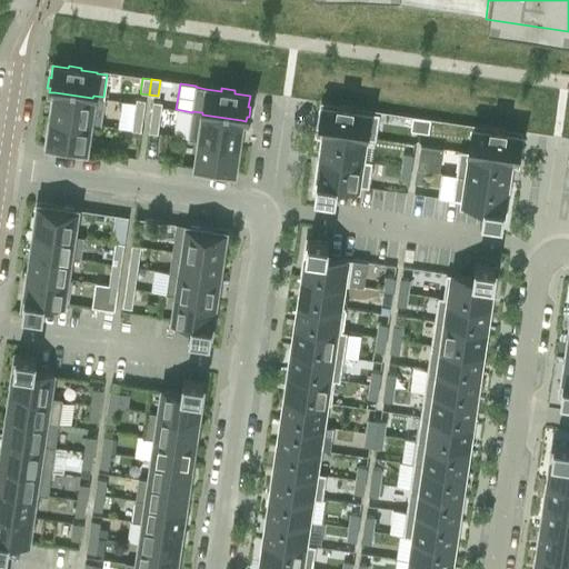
[(51,115),(50,119),(100,127),(105,97),(103,97),(93,96),(92,98),(55,92),(52,103),(50,103),(48,115),(51,115)]
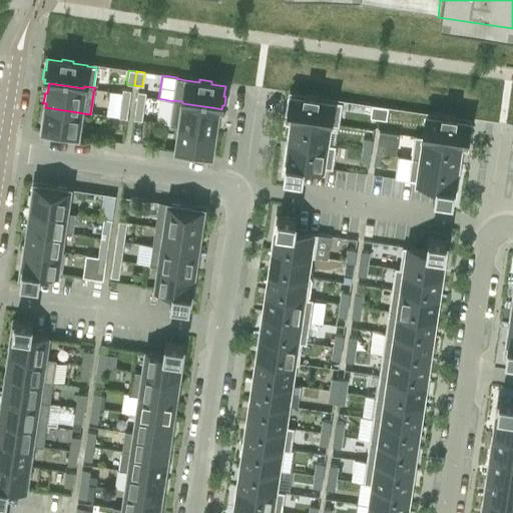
[(128,104),(130,90),(122,89),(120,103),(128,104)]
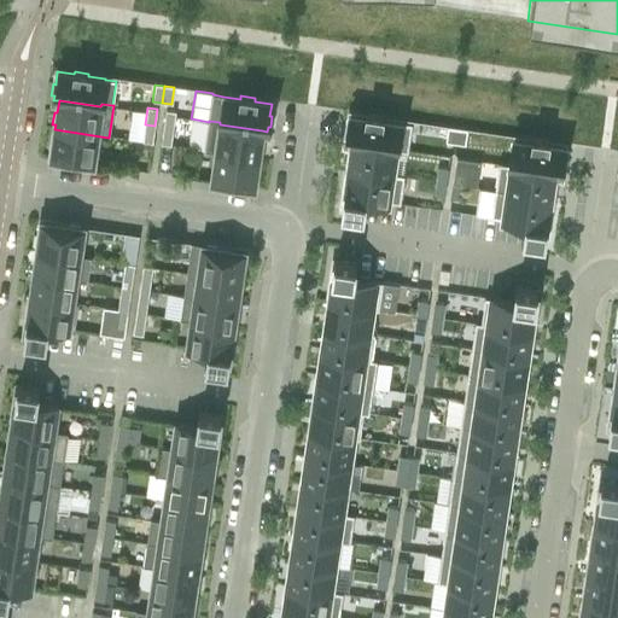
[(175,112),(165,110),(163,127),(173,129),(175,112)]
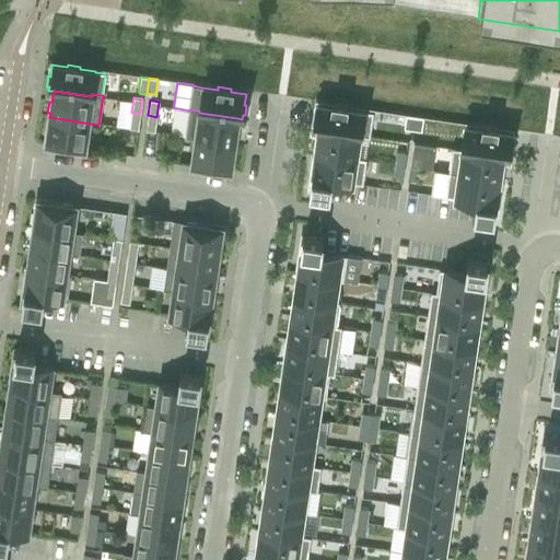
[(313,115),(312,125),(314,126),(313,128),(369,137),(373,112),(345,108),(346,105),(333,104),(331,106),(317,104),(315,115),(313,115)]
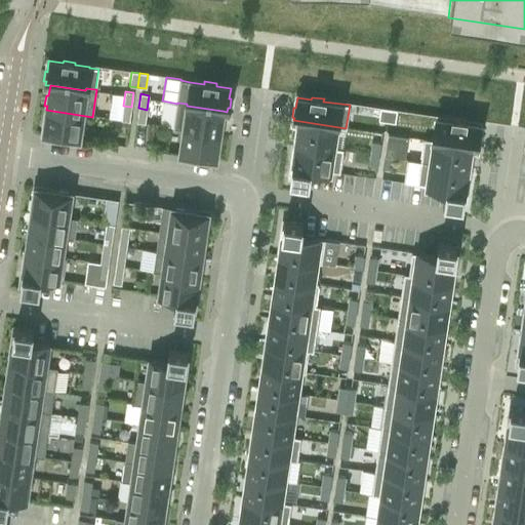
[(173,128),(183,130),(184,129),(218,134),(219,131),(221,132),(223,122),(220,121),(223,111),(187,106),(187,104),(177,103),(177,104),(173,128)]
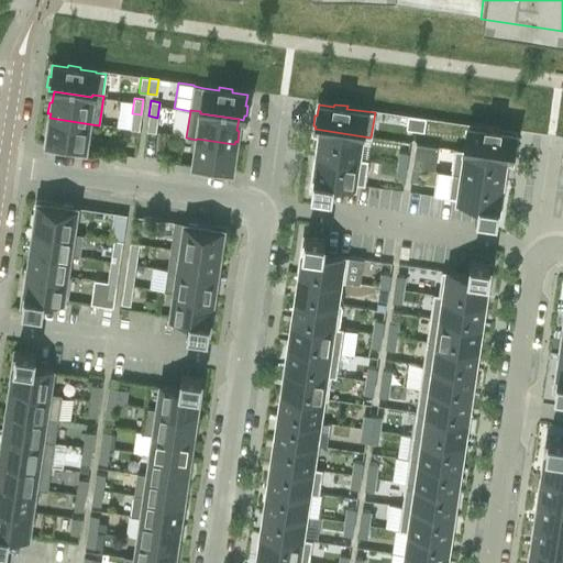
[(141,114),(132,113),(130,129),(139,130),(141,114)]
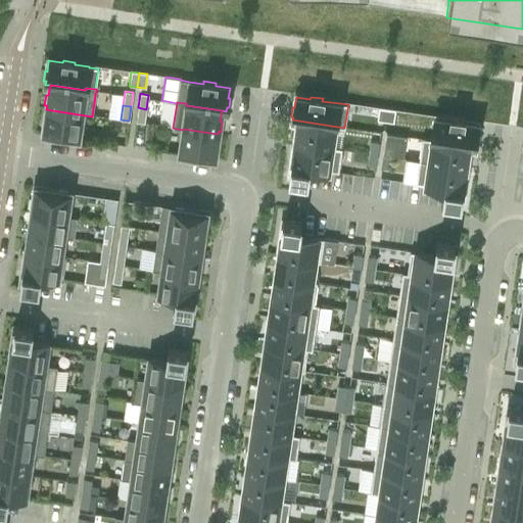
[(146,109),(138,107),(136,122),(144,124),(146,109)]
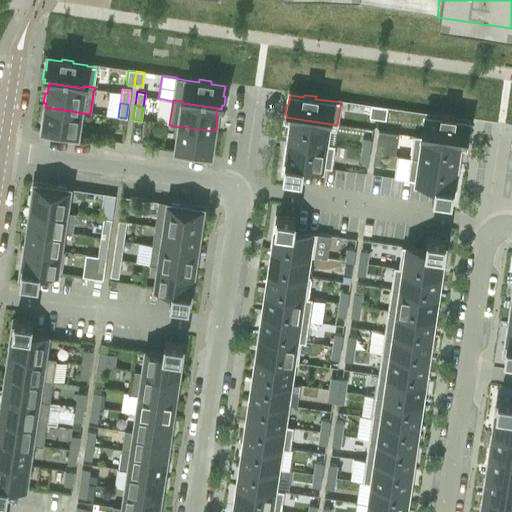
[(370,106),(369,118),(377,119),(378,107),(370,106)]
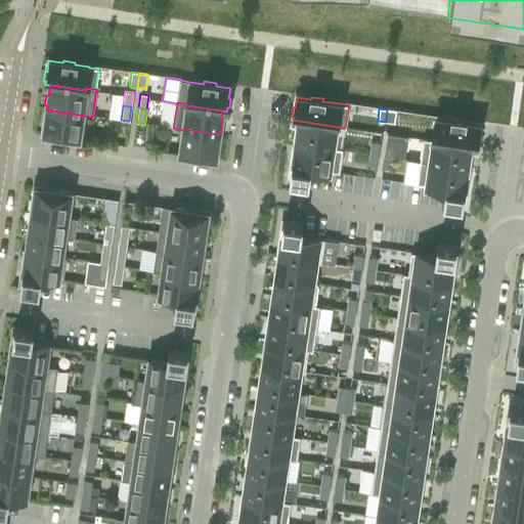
[(43,112),(42,122),(44,123),(43,134),(78,139),(82,115),(46,110),(46,113),(43,112)]
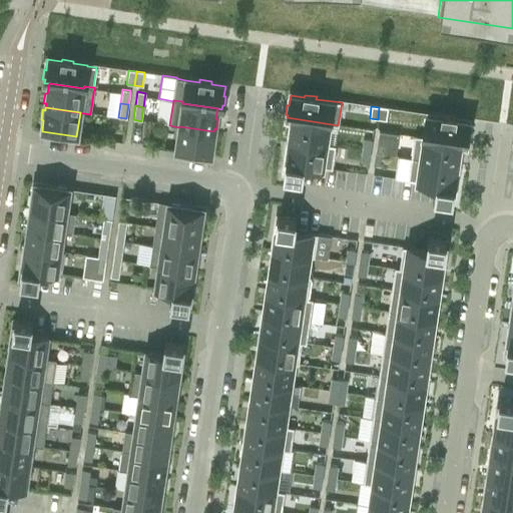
[(379,107),(378,119),(385,120),(387,108),(379,107)]
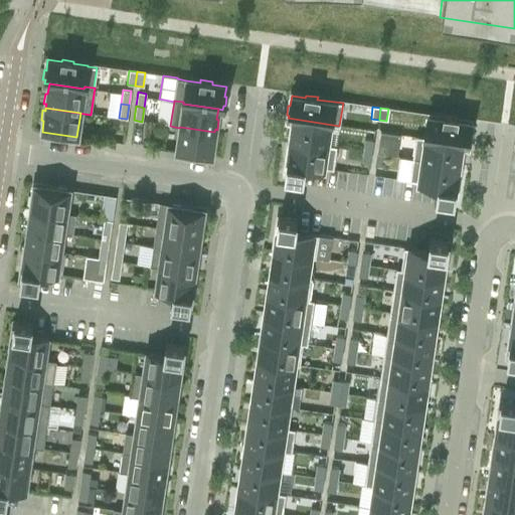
[(424,138),(466,145),(470,122),(456,120),(456,118),(444,116),(444,118),(427,116),(424,138)]
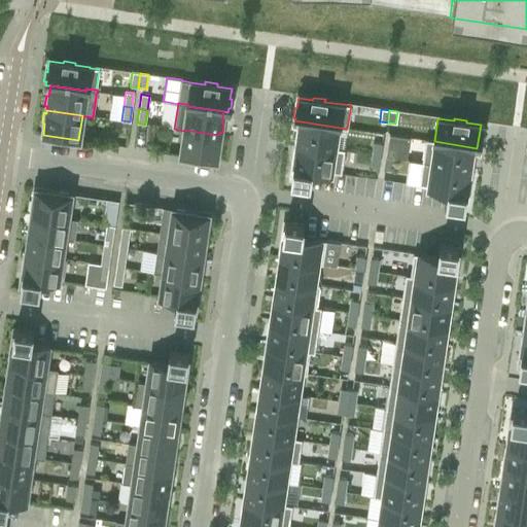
[(294,120),(294,121),(300,123),(297,133),(295,133),(294,141),(296,141),(296,143),(344,150),(344,149),(335,148),(338,129),(347,130),(347,129),(294,120)]
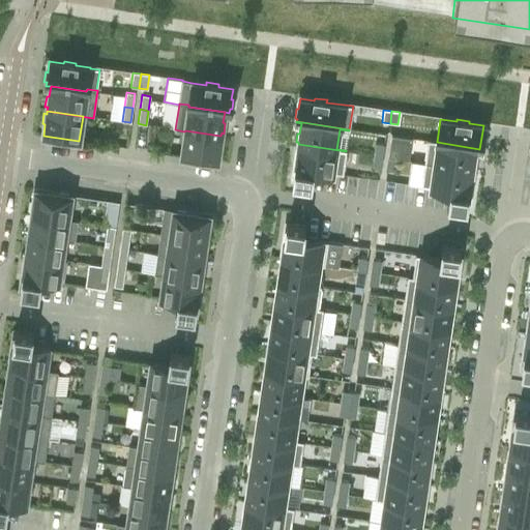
[(185,130),(184,131),(181,155),(217,162),(218,150),(221,150),(223,139),(221,139),(221,136),(185,130)]
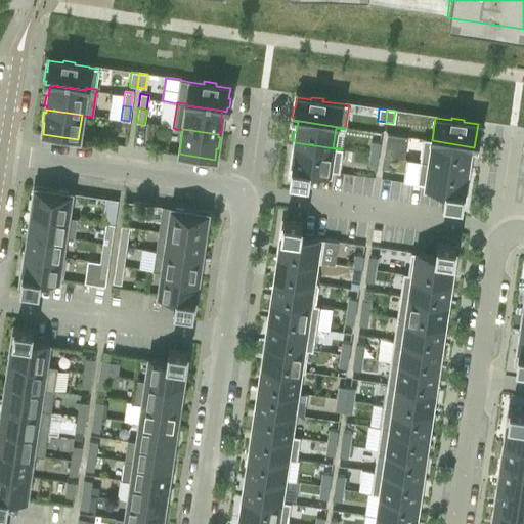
[(422,139),(419,161),(467,168),(467,166),(469,166),(470,159),(468,158),(470,147),(474,148),(474,147),(432,140),(423,138),(422,139)]
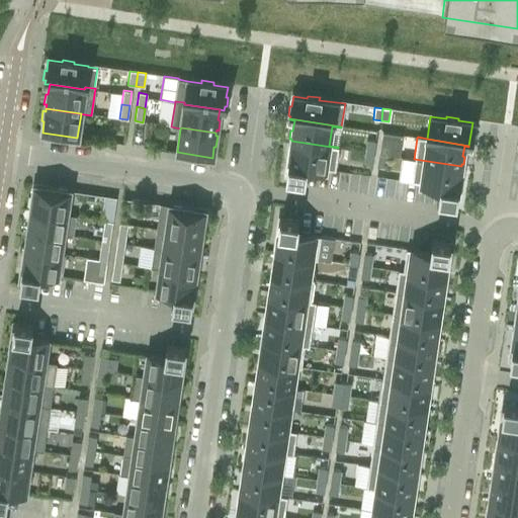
[(288,160),(285,176),(305,179),(306,167),(310,167),(335,171),(338,148),(291,141),(289,153),(287,153),(286,160),(288,160)]
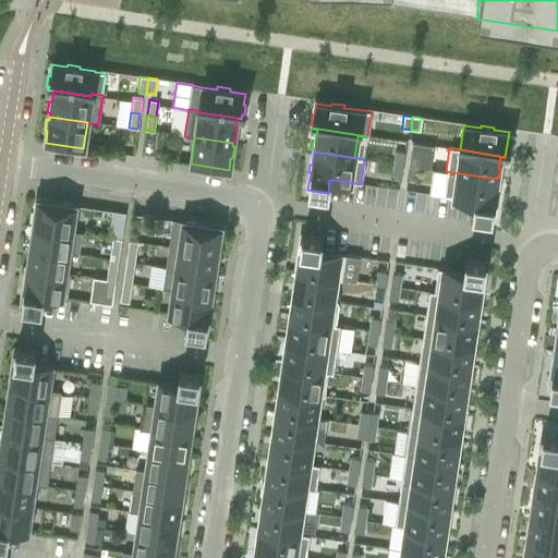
[(395,152),(393,164),(402,165),(403,153),(395,152)]
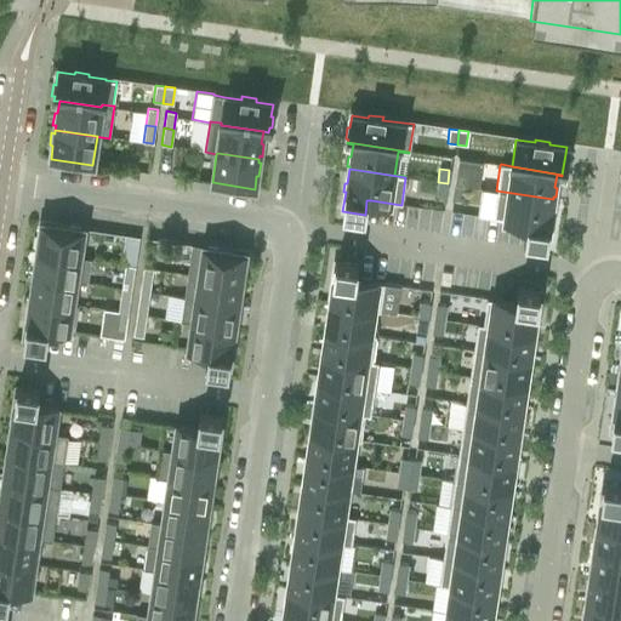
[(456,171),(454,184),(463,186),(466,172),(456,171)]
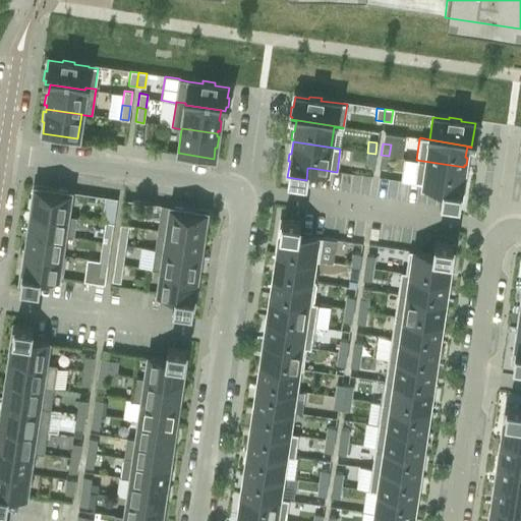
[(367,153),(365,165),(373,167),(375,154),(367,153)]
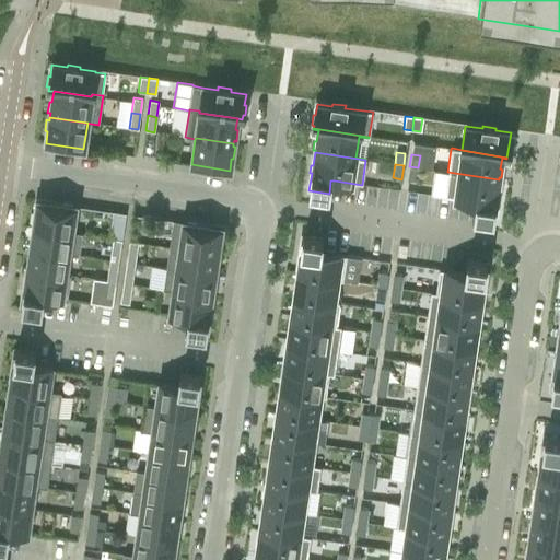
[(409,166),(408,181),(417,182),(418,167),(409,166)]
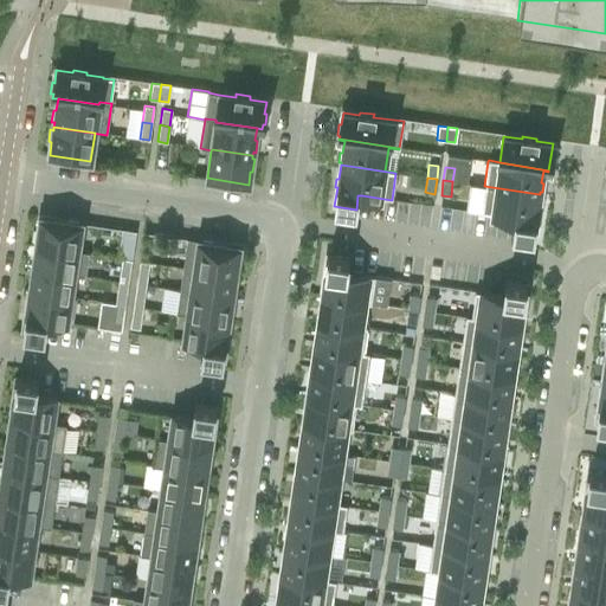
[(484,186),(481,213),(509,217),(514,218),(513,232),(534,236),(536,217),(539,217),(540,208),(537,208),(540,194),(484,186)]
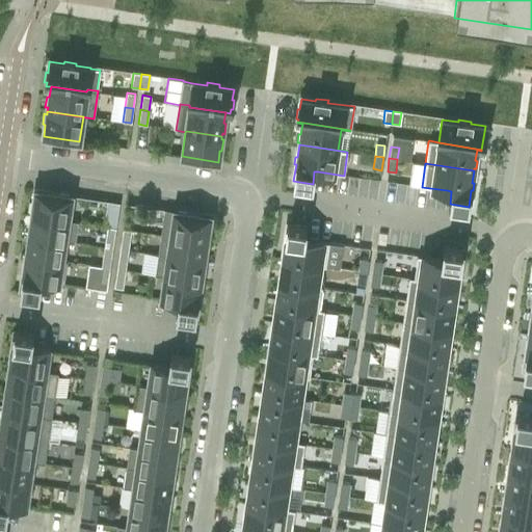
[(32,213),(31,216),(68,221),(68,220),(71,195),(35,190),(33,202),(31,202),(29,213),(32,213)]
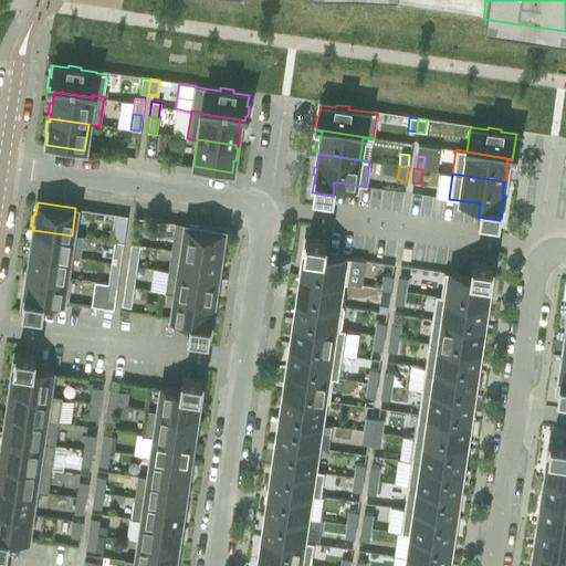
[(219,257),(220,254),(222,254),(224,242),(221,242),(223,230),(175,223),(170,250),(219,257)]
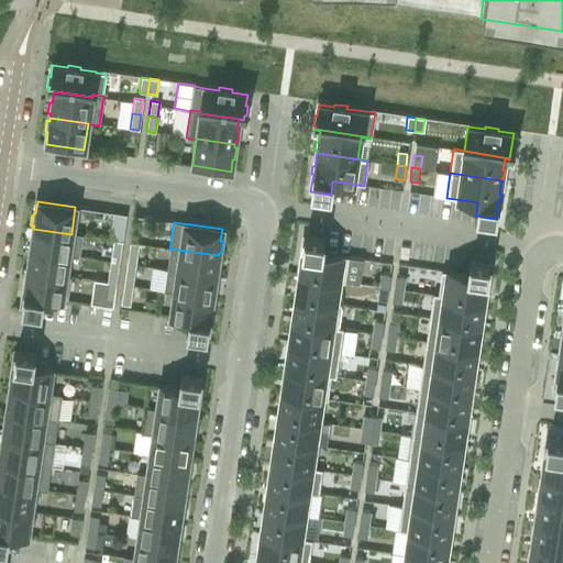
[(68,255),(68,256),(79,257),(83,234),(72,233),(72,234),(33,229),(30,250),(68,255)]
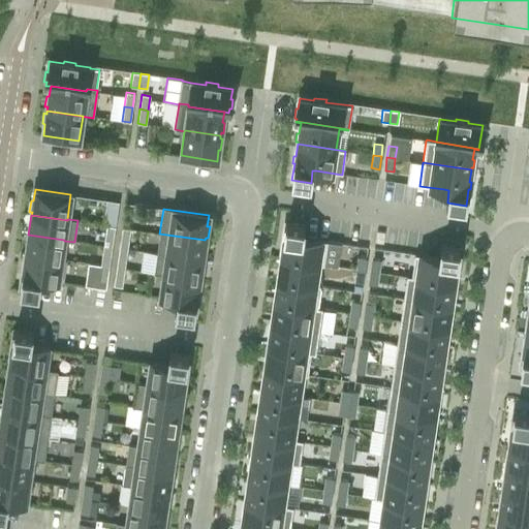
[(281,239),(280,246),(282,247),(280,258),(323,265),(327,242),(307,239),(303,238),(304,225),(285,222),(283,239),(281,239)]
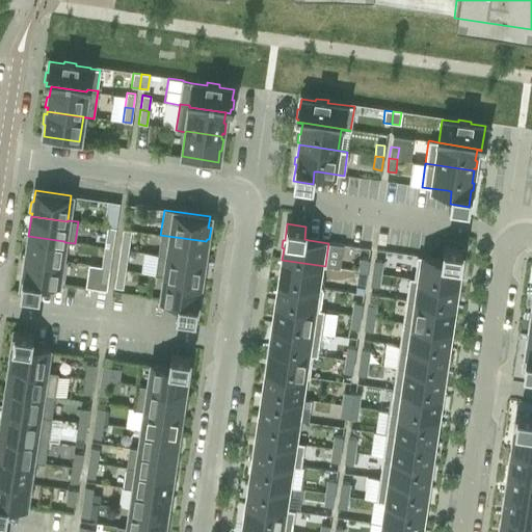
[(105,241),(113,242),(115,228),(107,227),(105,241)]
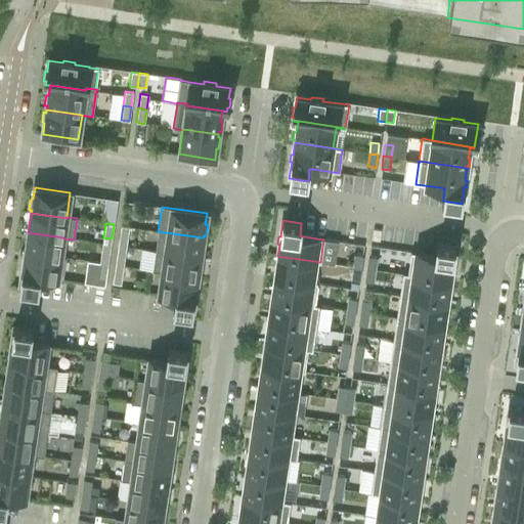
[(121,226),(119,239),(127,242),(129,227),(121,226)]
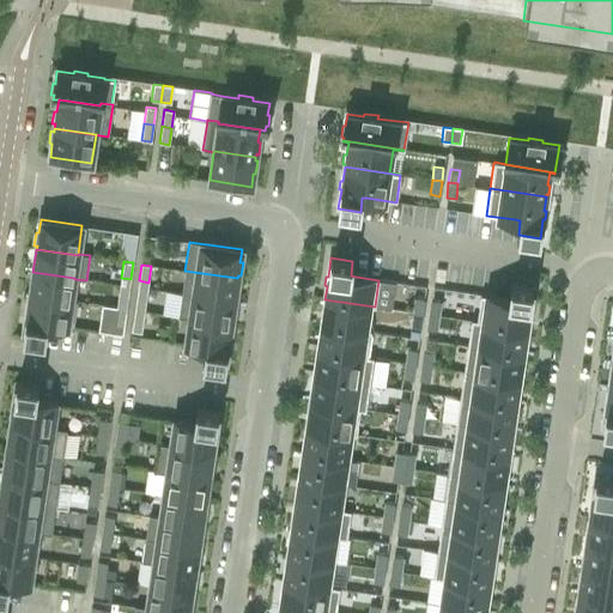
[(184,271),(181,292),(181,293),(235,301),(237,278),(184,271)]
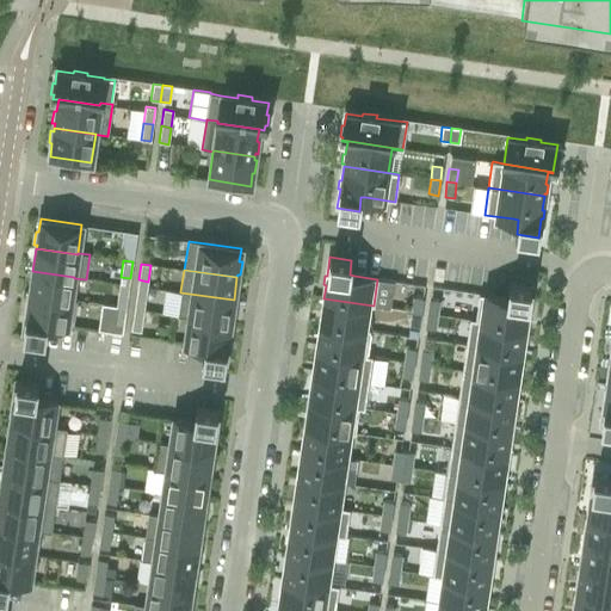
[(32,271),(30,294),(71,300),(74,278),(74,277),(32,271)]
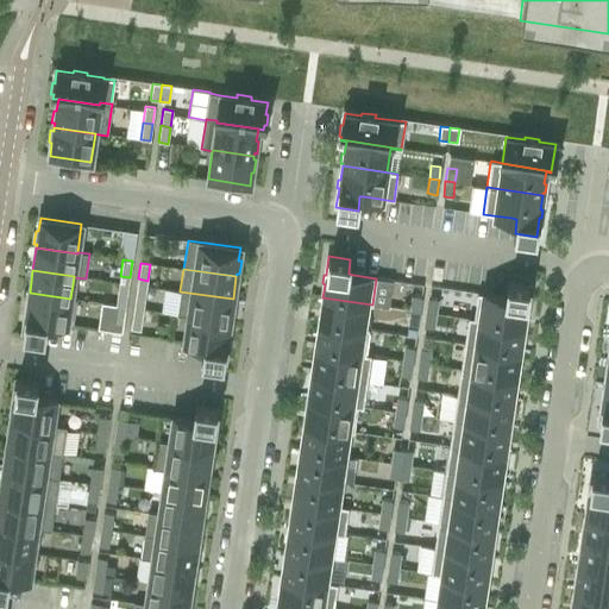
[(127,294),(130,277),(120,276),(118,293),(127,294)]
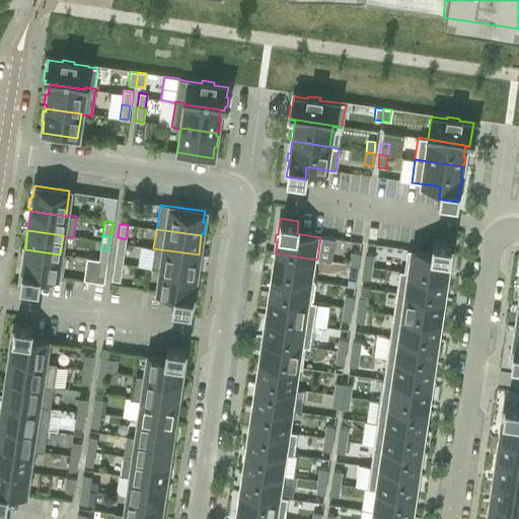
[(116,251),(124,253),(126,239),(118,237),(116,251)]
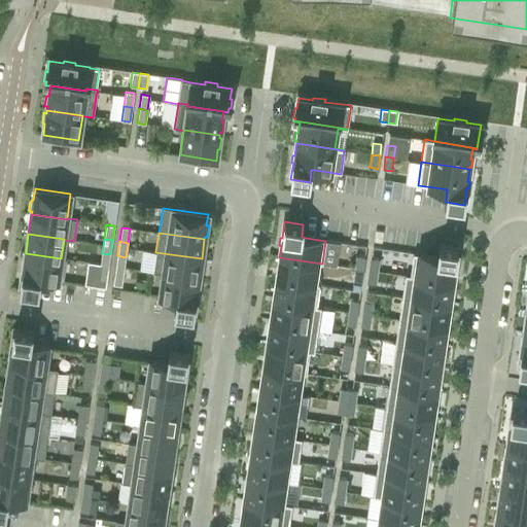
[(410,276),(410,277),(452,283),(454,271),(456,272),(457,264),(455,264),(457,247),(440,244),(437,257),(433,256),(413,253),(410,276)]
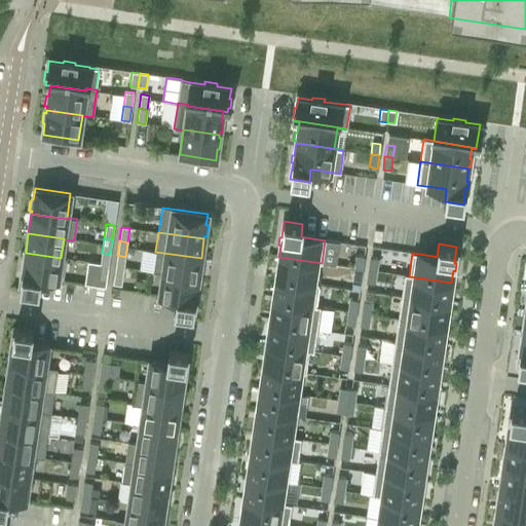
[(152,272),(162,273),(198,278),(201,258),(155,252),(152,272)]
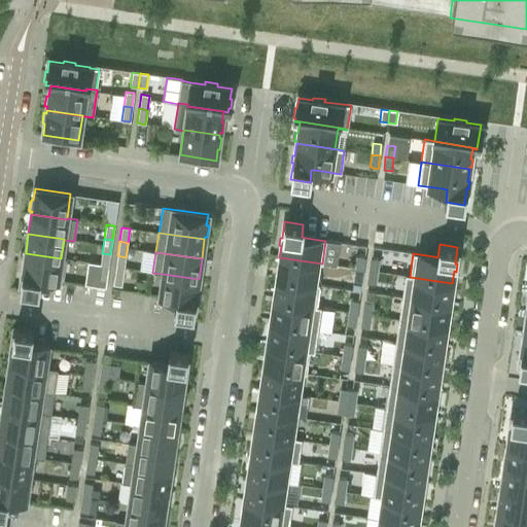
[(61,258),(26,253),(24,265),(22,264),(21,272),(23,273),(20,288),(38,291),(40,279),(58,281),(61,258)]
